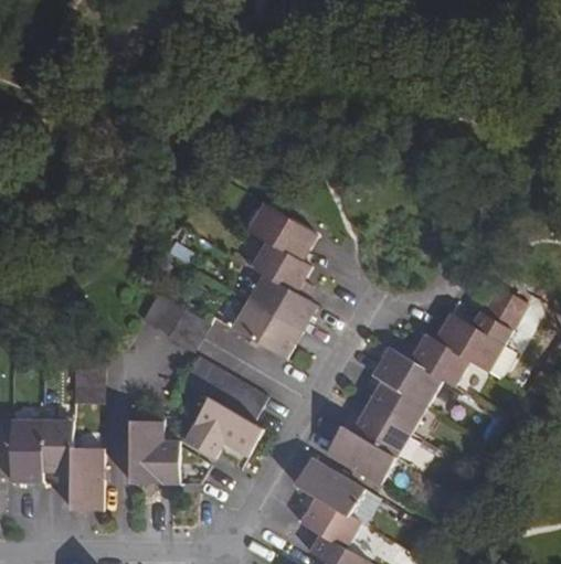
[(263,203),(247,229),(266,241),(302,261),(309,247),(317,234),(263,203)]
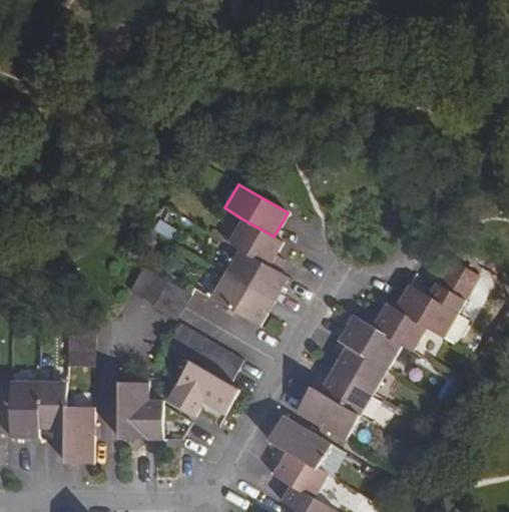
[(241,218),(227,241),(238,248),(277,270),(281,263),(283,259),(275,253),(282,241),(274,236),(241,218)]
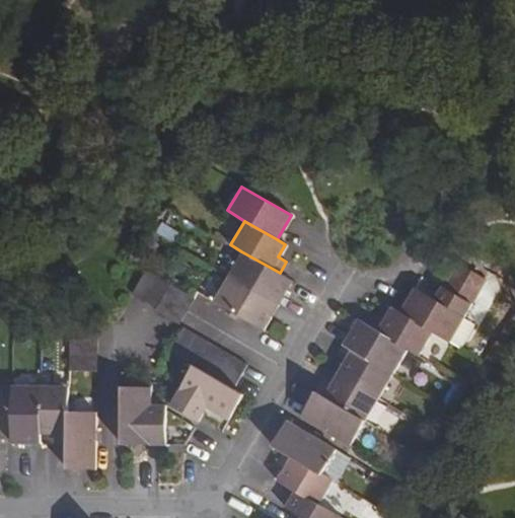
[(241,251),(227,275),(277,304),(283,293),(291,280),(280,273),(241,251)]
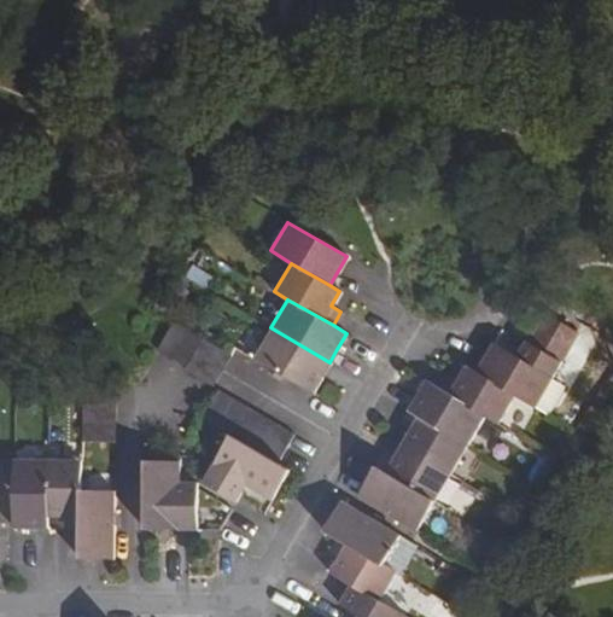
[(541,315),(533,329),(566,348),(573,333),(541,315)]
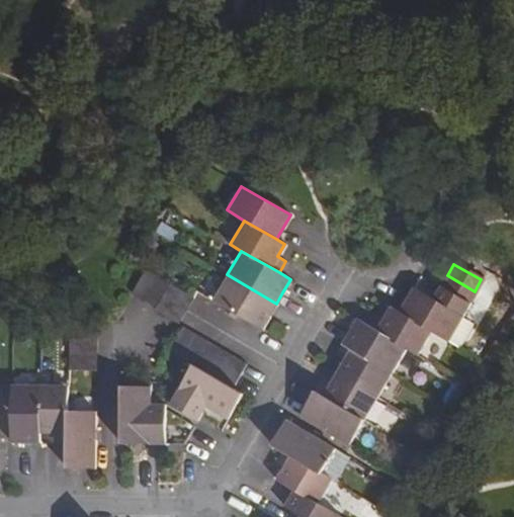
[(145,269),(131,293),(144,300),(158,277),(145,269)]
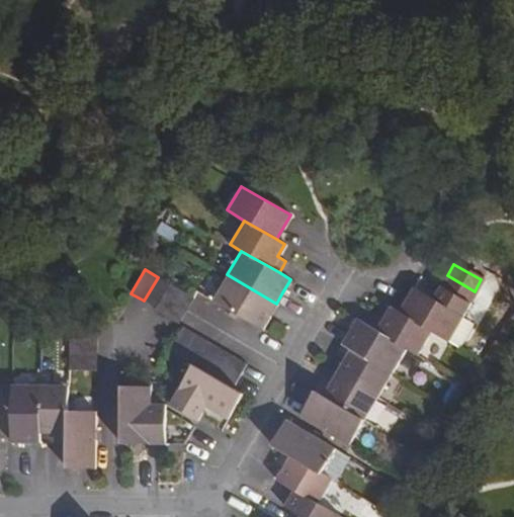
[(227,274),(212,299),(262,328),(268,317),(276,304),(227,274)]
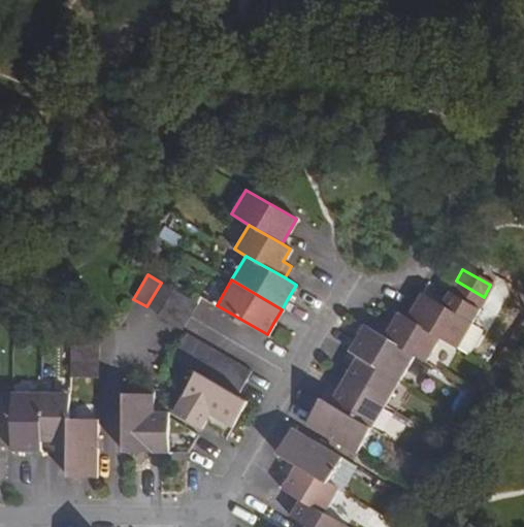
[(456,281),(449,293),(477,308),(484,297),(456,281)]
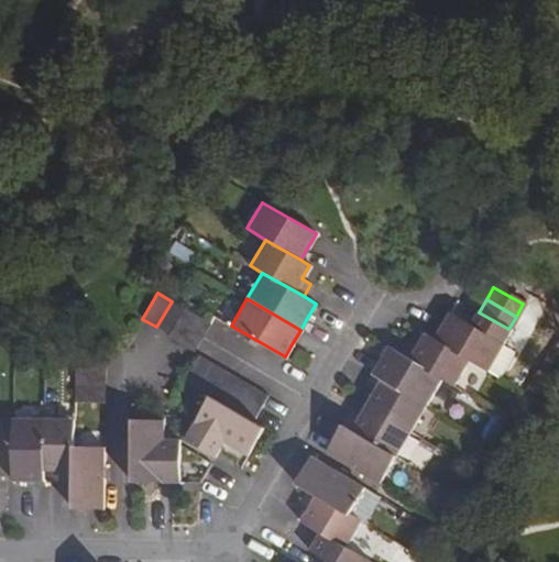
[(184,309),(175,322),(200,338),(209,323),(184,309)]
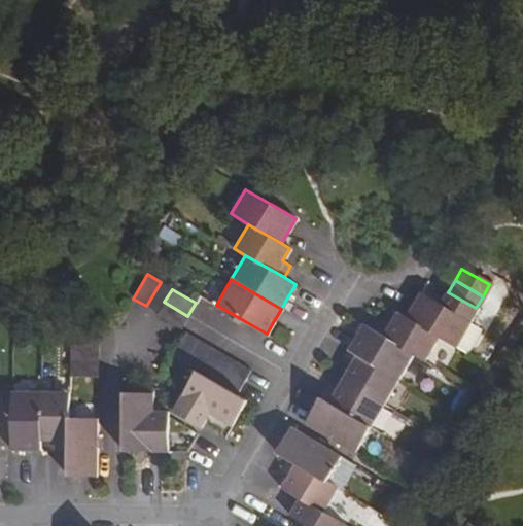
[(407,312),(404,316),(437,336),(454,346),(476,308),(448,292),(446,290),(438,304),(419,292),(418,294),(407,312)]
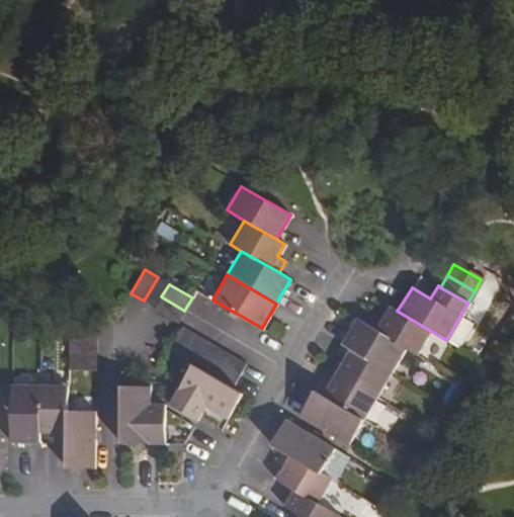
[(161,296),(154,310),(176,323),(184,311),(161,296)]
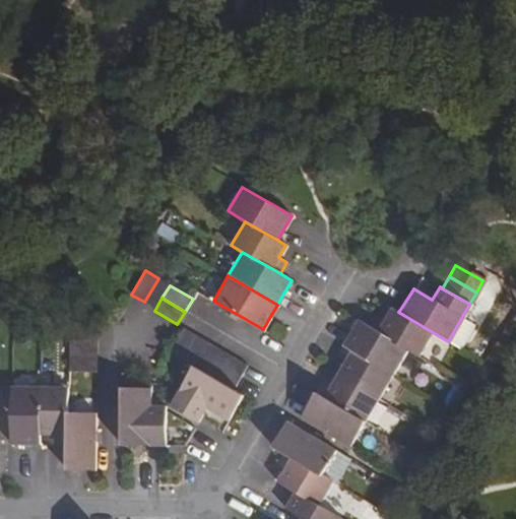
[(375,316),(368,327),(405,350),(416,355),(431,331),(398,312),(389,307),(386,313),(382,319),(375,316)]
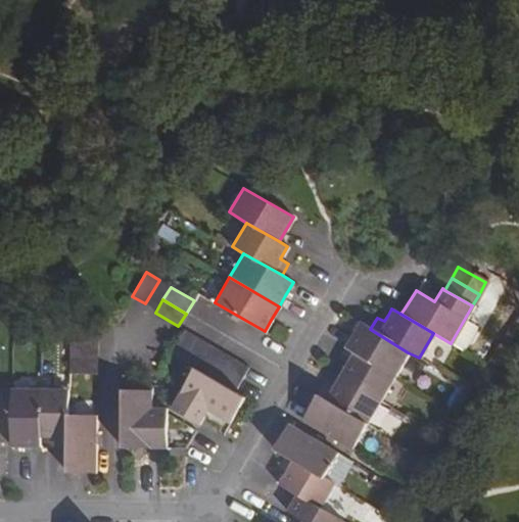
[(351,334),(344,345),(394,376),(408,352),(370,329),(358,322),(351,334)]
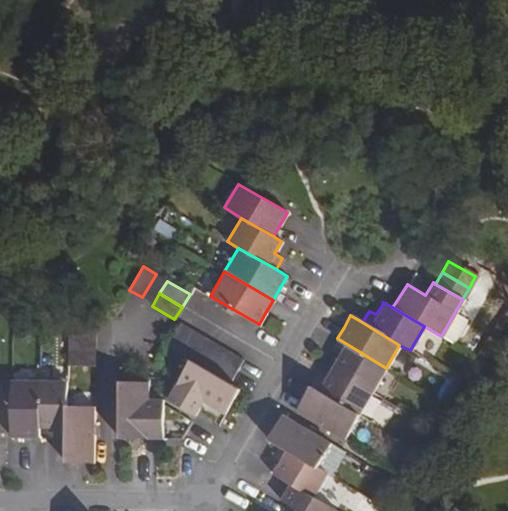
[(66,320),(66,336),(93,336),(94,320),(66,320)]
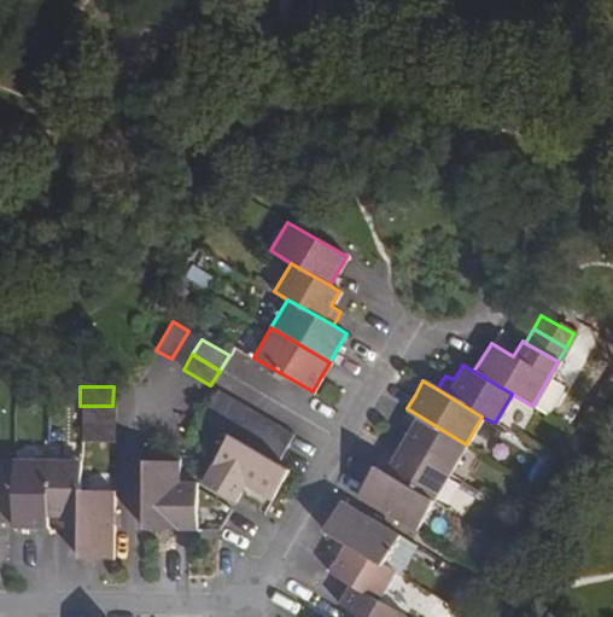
[(212,389),(197,417),(214,426),(229,399),(212,389)]
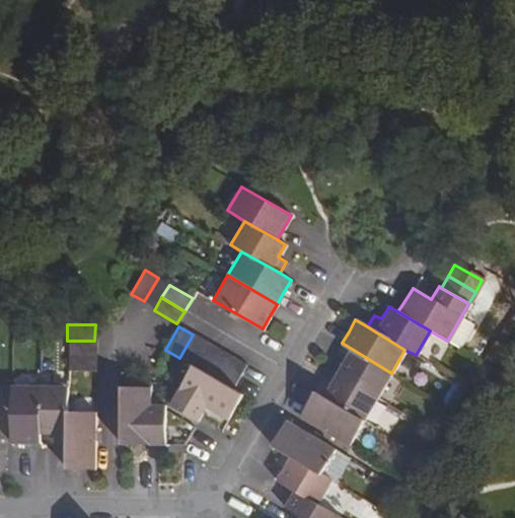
[(193,335),(179,358),(191,365),(205,342),(193,335)]
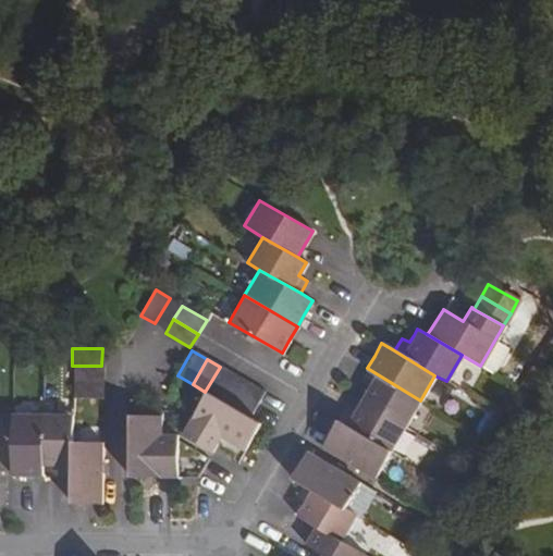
[(72,366),(71,382),(101,382),(101,366),(72,366)]
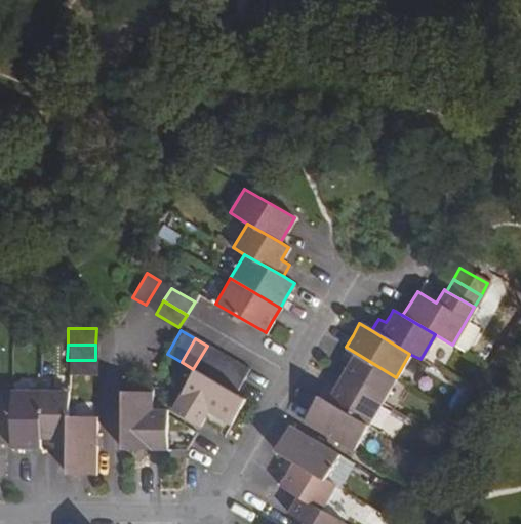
[(207,346),(193,369),(206,376),(219,353),(207,346)]
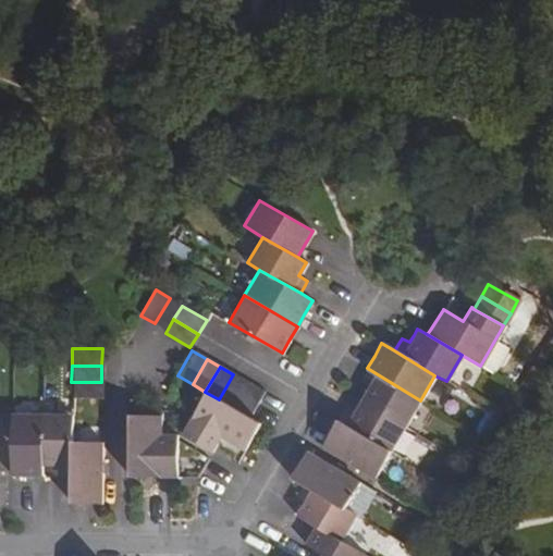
[(367,386),(360,398),(406,424),(420,400),(367,368),(363,374),(359,381),(367,386)]
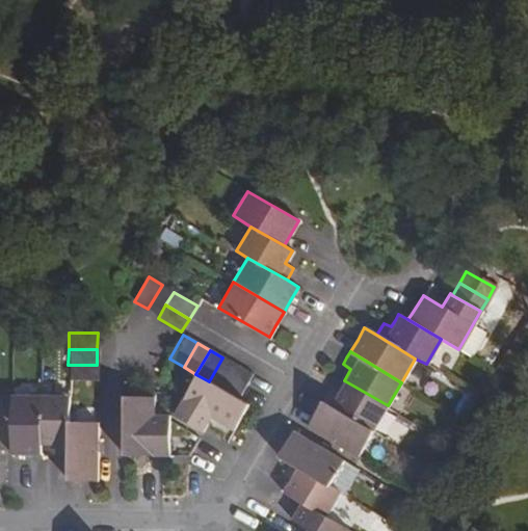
[(222,357),(209,381),(222,390),(237,366),(222,357)]
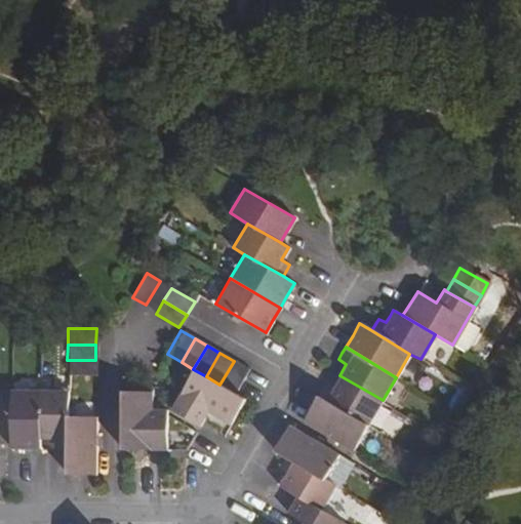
[(67,360),(67,374),(95,375),(95,360),(67,360)]
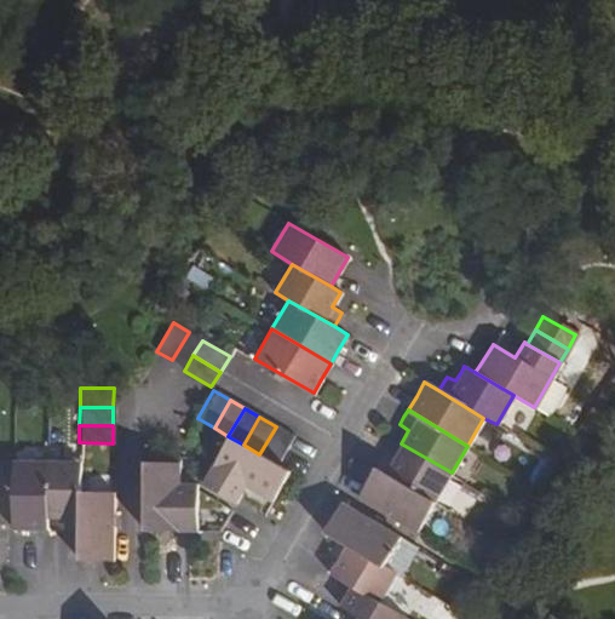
[(276,427),(259,454),(274,463),(291,435),(279,428),(276,427)]
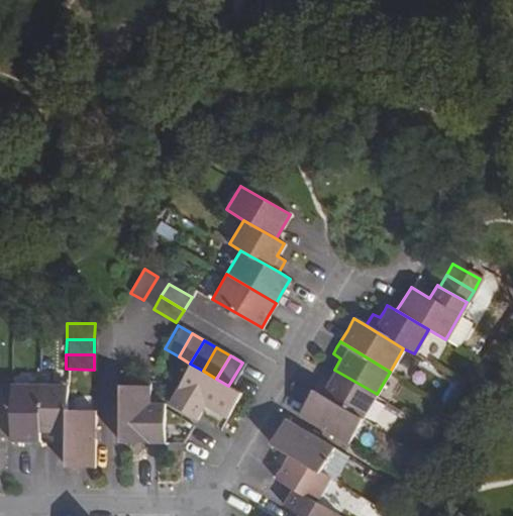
[(190,364),(168,403),(195,419),(198,414),(203,405),(225,417),(230,408),(239,392),(228,386),(216,379),(203,371),(190,364)]
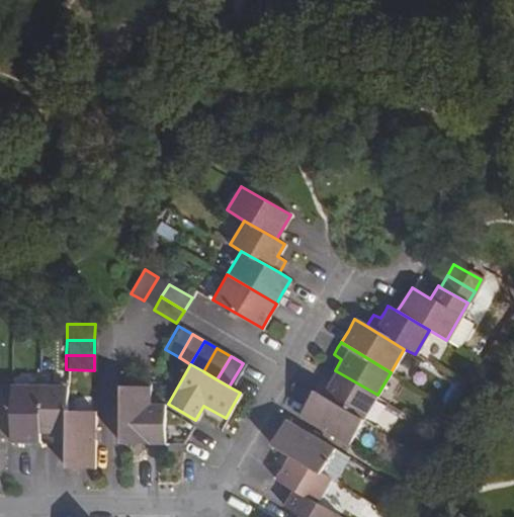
[(316,384),(313,391),(362,419),(377,395),(335,370),(327,383),(319,379),(316,384)]
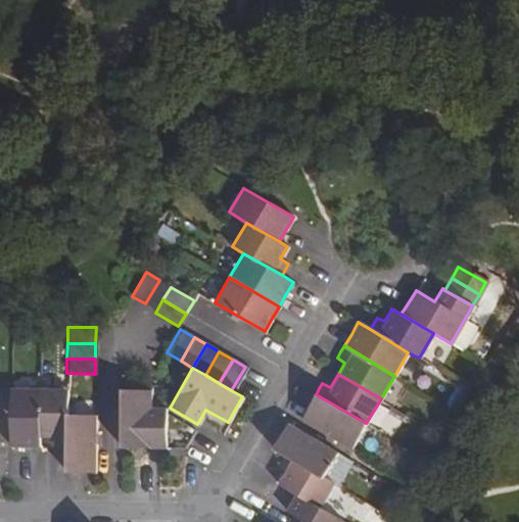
[(10,387),(9,446),(37,446),(38,437),(38,388),(10,387)]
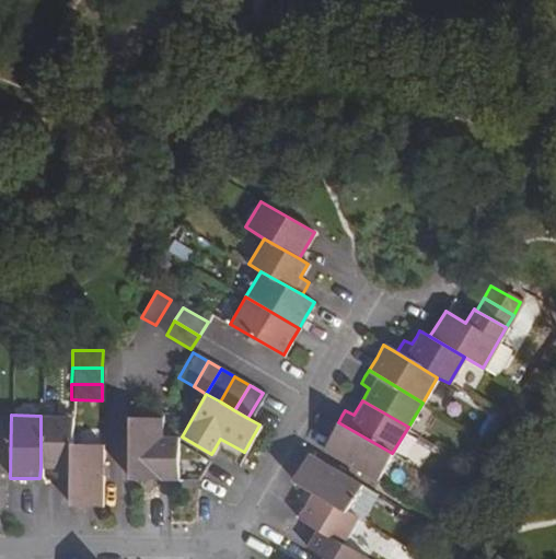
[(41,416),(41,468),(57,468),(56,478),(61,479),(70,479),(71,444),(71,416),(41,416)]
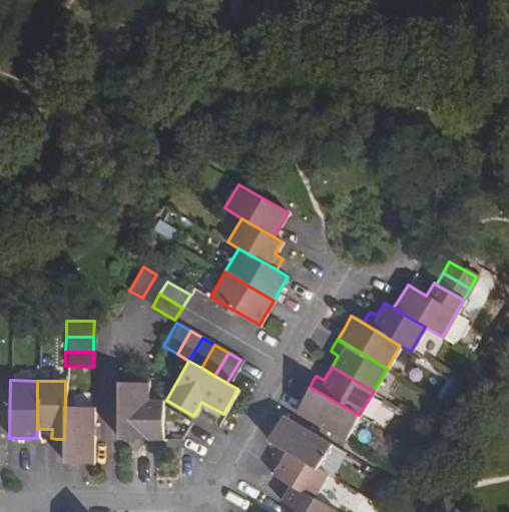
[(118,382),(117,438),(138,438),(161,439),(161,400),(147,400),(147,382),(118,382)]
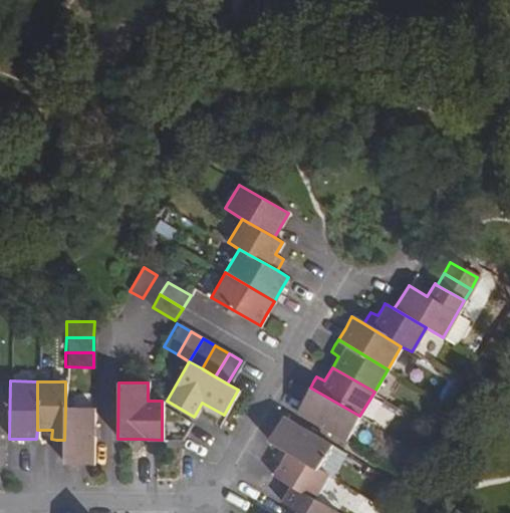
[(303,399),(295,412),(345,441),(359,416),(310,388),(303,399)]
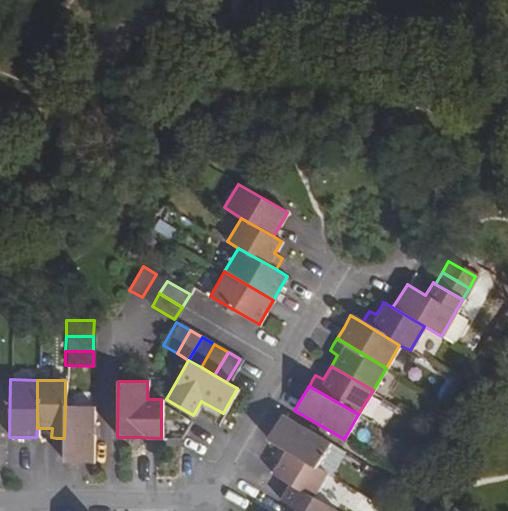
[(64,438),(64,462),(78,463),(91,463),(92,406),(65,406),(64,438)]
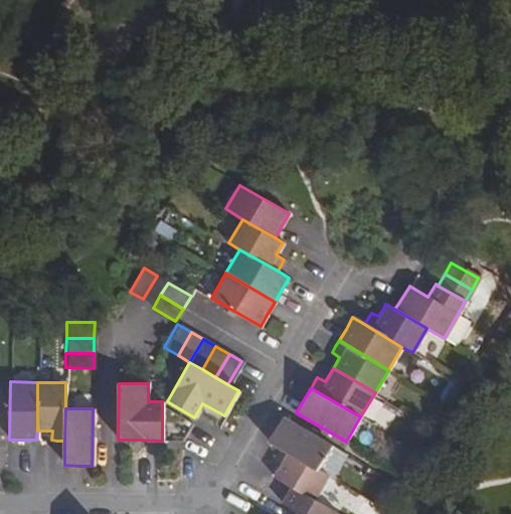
[(276,430),(269,442),(280,447),(318,469),(332,446),(283,416),(276,430)]
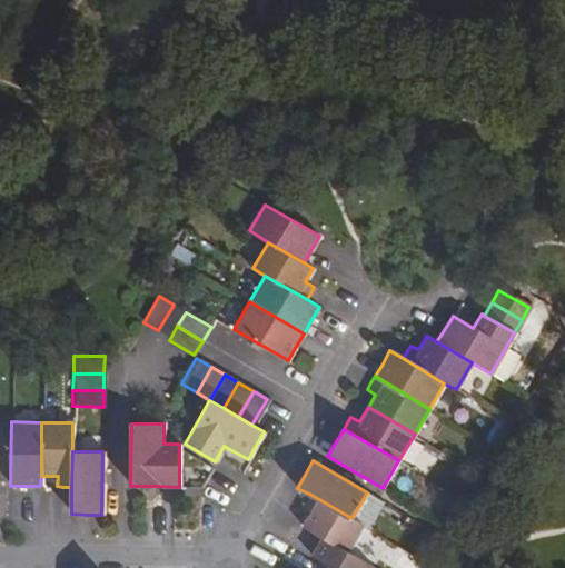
[(310,511),(303,526),(321,538),(348,552),(364,526),(352,518),(309,494),(305,500),(301,507),(310,511)]
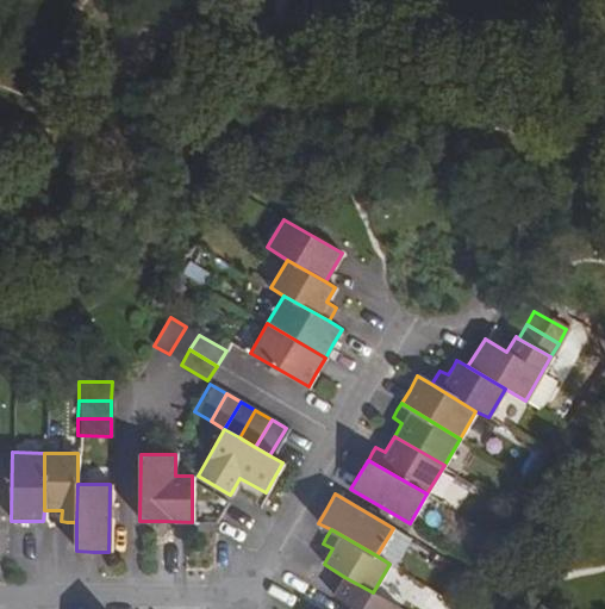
[(338,586),(332,596),(341,601),(355,608),(399,608),(373,592),(344,577),(338,586)]
